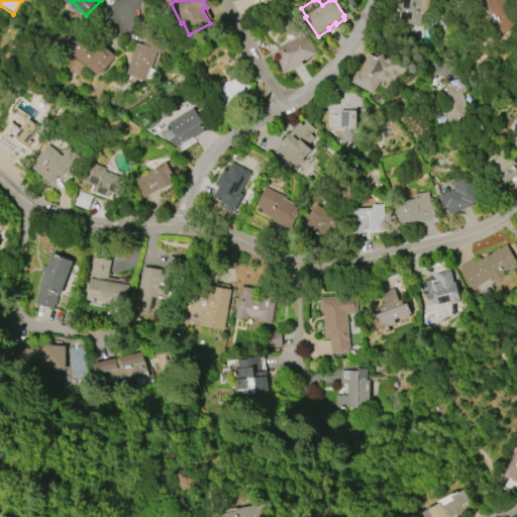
[(422,25),(400,23),(401,12),(398,11),(398,9),(401,9),(402,0),(430,0),(428,15),(423,15),(422,25)]
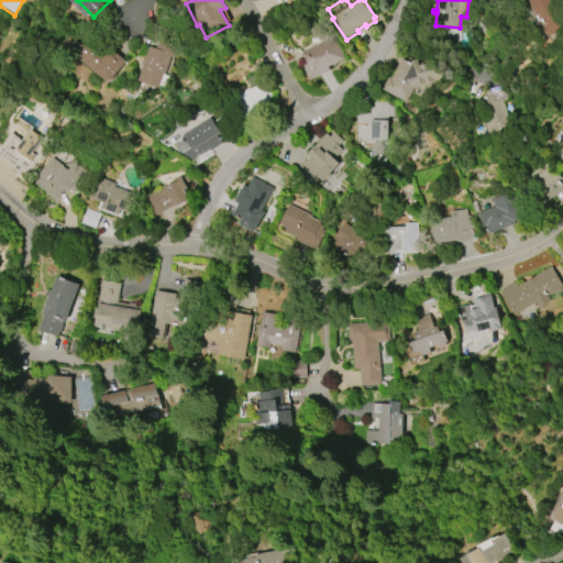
[(538,21),(528,0),(549,0),(562,30),(547,36),(541,23),(543,22),(542,19),(538,21)]
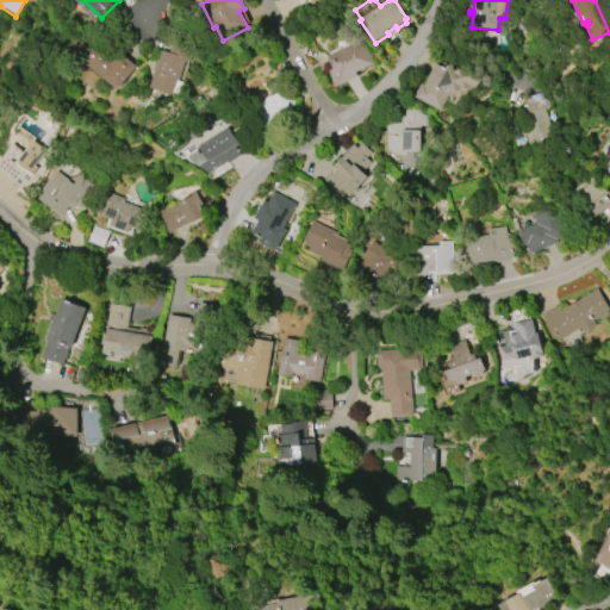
[(151,89),(162,51),(170,54),(175,39),(193,45),(188,62),(186,62),(180,81),(185,82),(180,98),(151,89)]
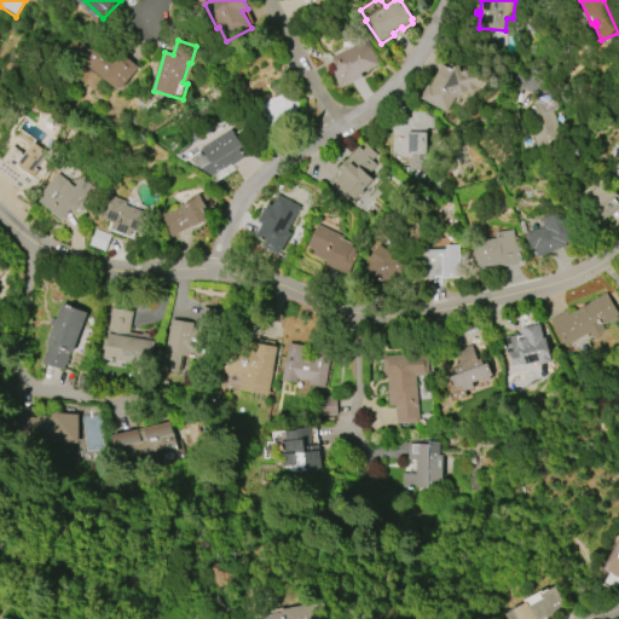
[(364,77),(342,88),(335,73),(337,70),(333,58),(369,40),(380,64),(362,74),(364,77)]
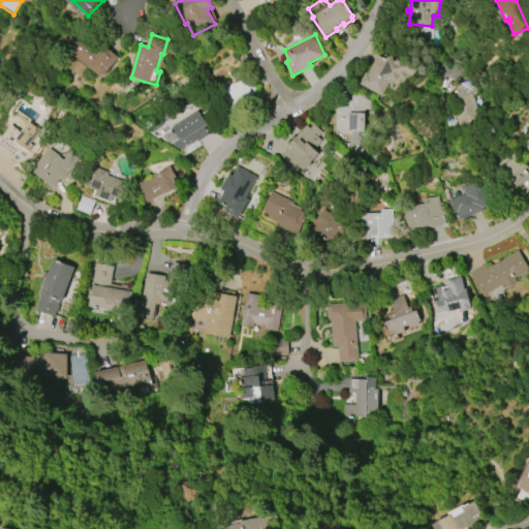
[(120,58),(104,79),(74,55),(88,36),(104,50),(106,47),(118,55),(117,56),(120,58)]
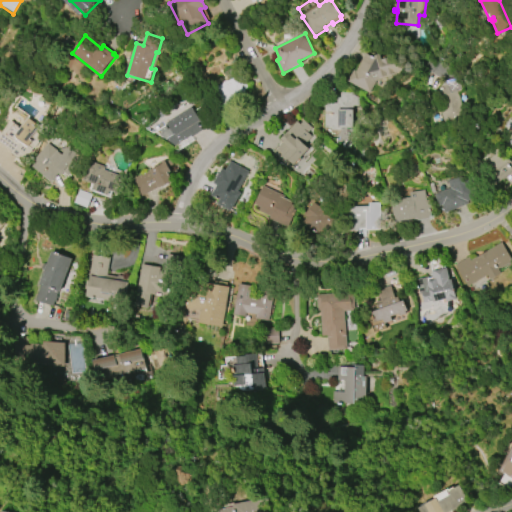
[(369,94),(347,82),(352,72),(355,74),(366,54),(375,59),(376,57),(381,60),(385,59),(387,66),(393,64),(396,75),(377,80),(369,94)]
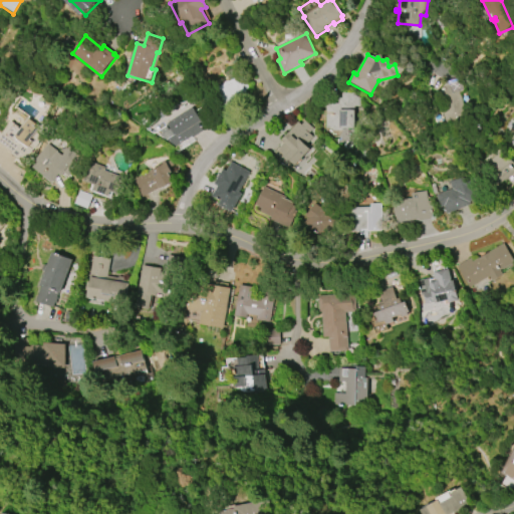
[(215,86),(223,106),(249,95),(241,75),(215,86)]
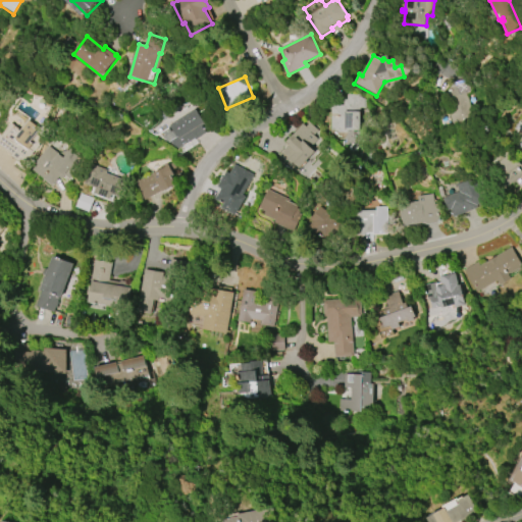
[(465,94),(470,109),(474,109),(476,117),(453,125),(441,92),(446,91),(453,83),(466,77),(470,92),(465,94)]
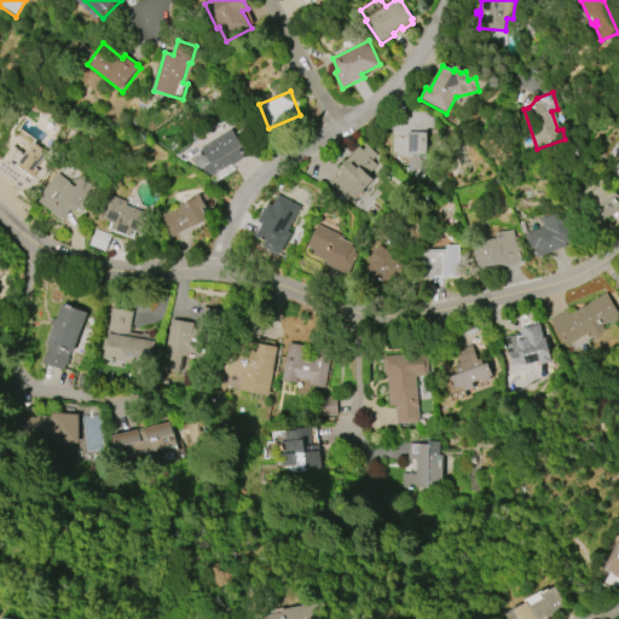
[(393,155),(393,126),(408,126),(408,119),(412,119),(412,113),(427,114),(427,116),(433,116),(433,128),(427,128),(427,156),(414,156),(412,158),(400,158),(400,155),(393,155)]
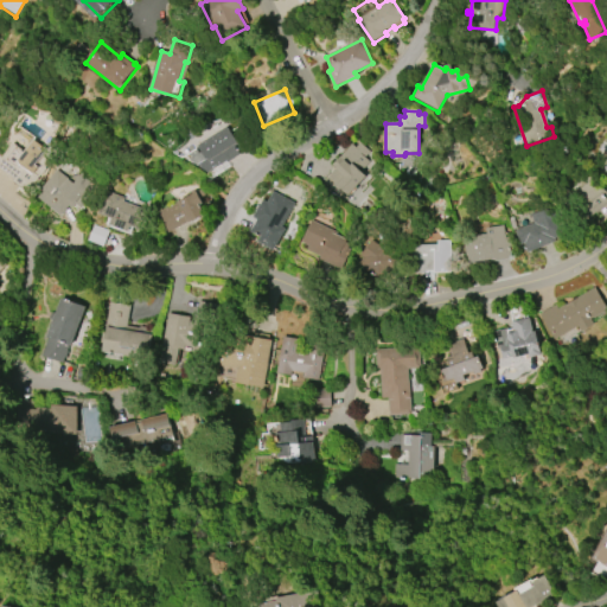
[(185,153),(224,127),(224,128),(227,127),(237,144),(238,142),(241,147),(237,151),(240,154),(228,163),(227,160),(208,173),(195,166),(189,159),(185,153)]
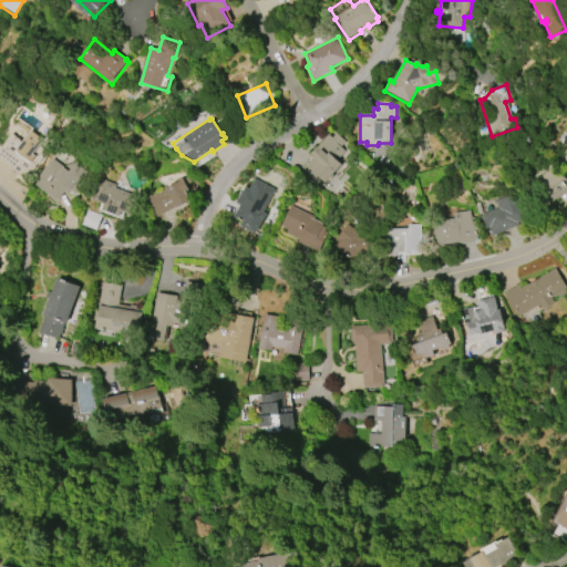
[(0,150),(12,134),(23,142),(21,145),(22,145),(32,132),(43,140),(39,146),(47,151),(28,177),(0,157),(0,150)]
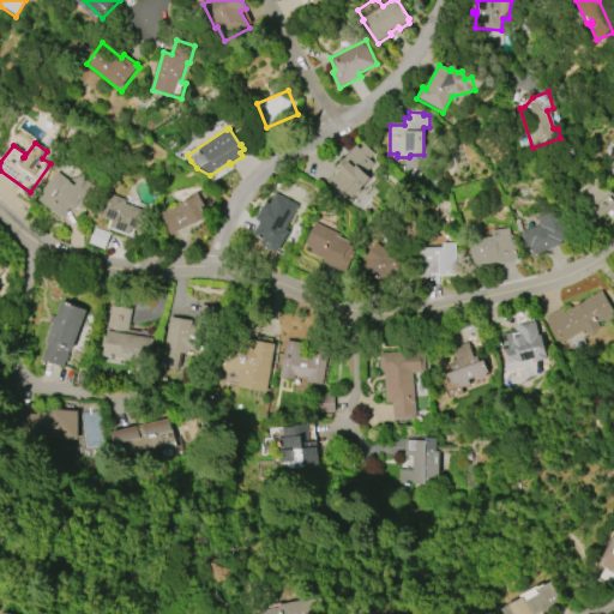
[(329,180),(338,169),(336,168),(357,145),(361,148),(366,143),(378,154),(373,160),(378,164),(367,176),(371,179),(351,199),(342,191),(341,191),(329,180)]
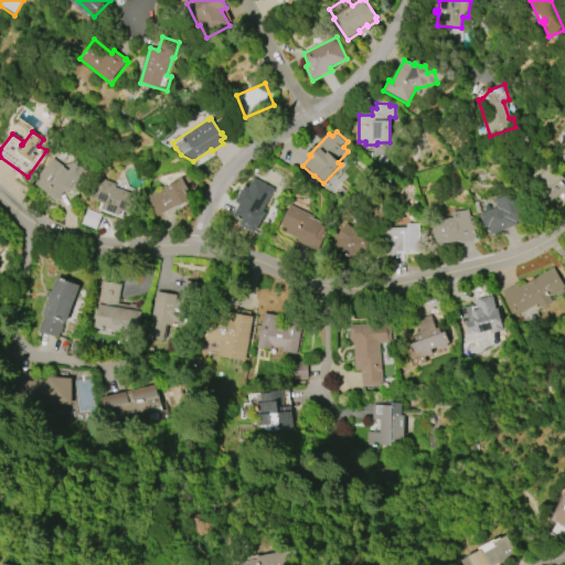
[(39,177),(53,159),(67,171),(78,157),(89,166),(77,180),(84,185),(76,194),(71,189),(67,193),(64,191),(57,201),(36,183),(40,178),(39,177)]
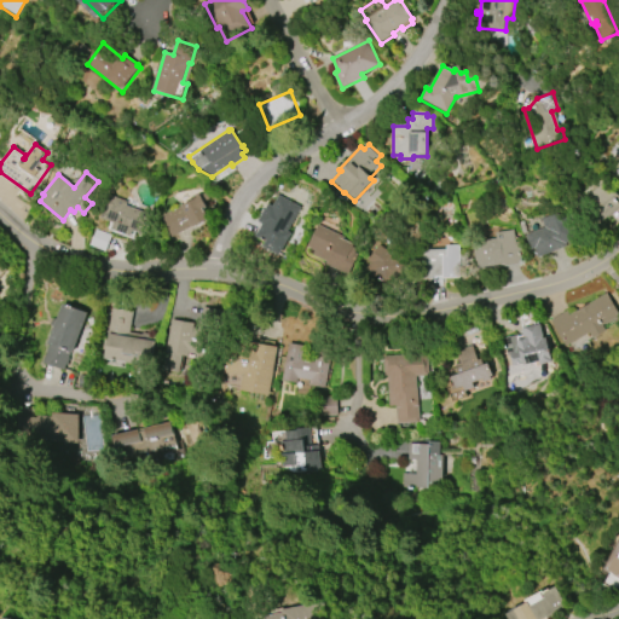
[(584,200),(600,224),(618,209),(618,203),(606,184),(584,200)]
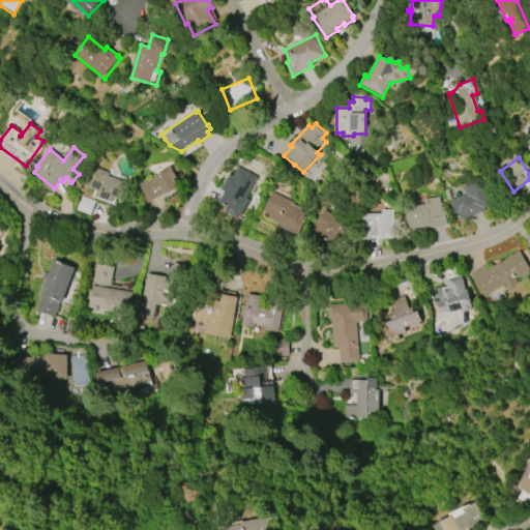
[(109,176),(128,183),(121,200),(114,197),(112,203),(96,197),(98,190),(86,186),(94,167),(110,173),(109,176)]
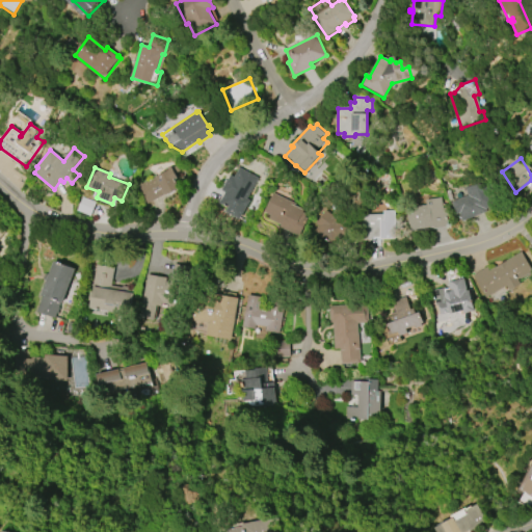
[(179,188),(165,195),(148,205),(137,187),(171,167),(178,179),(175,180),(179,188)]
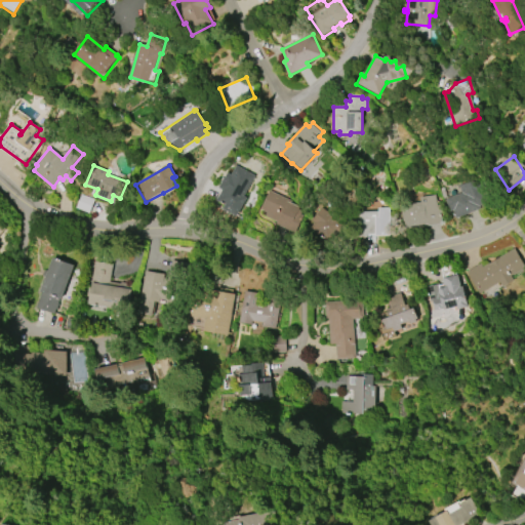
[(237,213),(216,202),(223,191),(219,189),(228,173),(231,175),(236,166),(255,176),(241,203),(242,204),(237,213)]
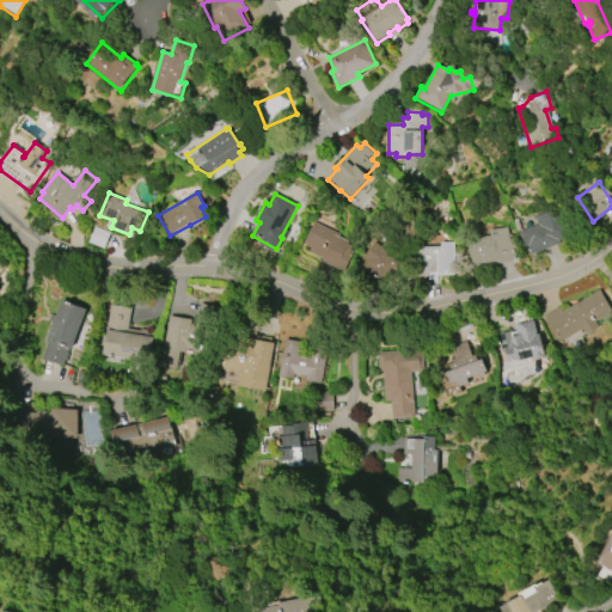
[(519,233),(538,225),(534,216),(556,209),(565,237),(560,239),(561,240),(560,240),(561,244),(532,255),(528,246),(525,248),(519,233)]
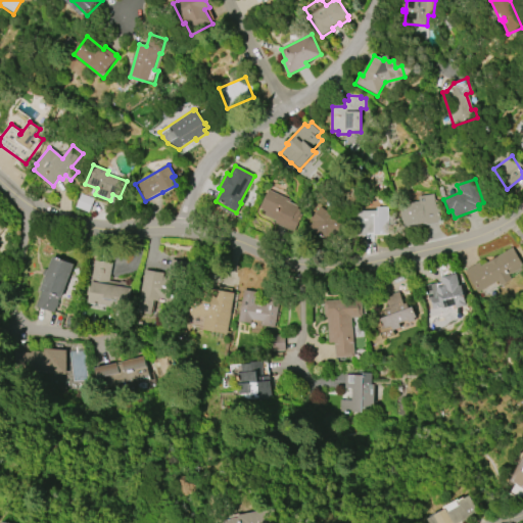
[(269,190),(288,199),(287,201),(306,210),(295,233),(275,224),(276,222),(265,216),(266,211),(259,208),(269,190)]
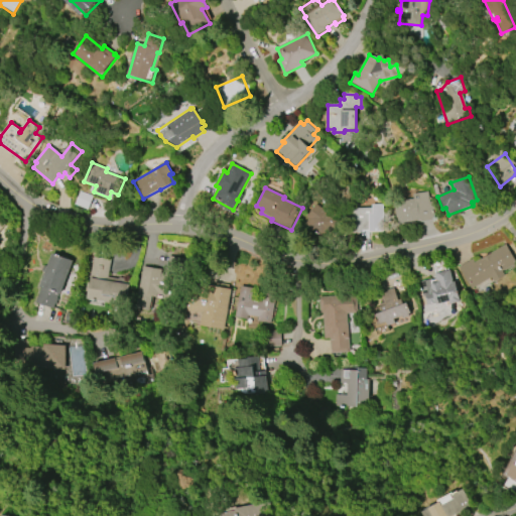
[(418,220),(398,224),(397,218),(395,218),(393,209),(395,209),(393,202),(413,199),(412,195),(427,192),(429,203),(433,202),(433,217),(432,218),(430,221),(421,222),(418,220)]
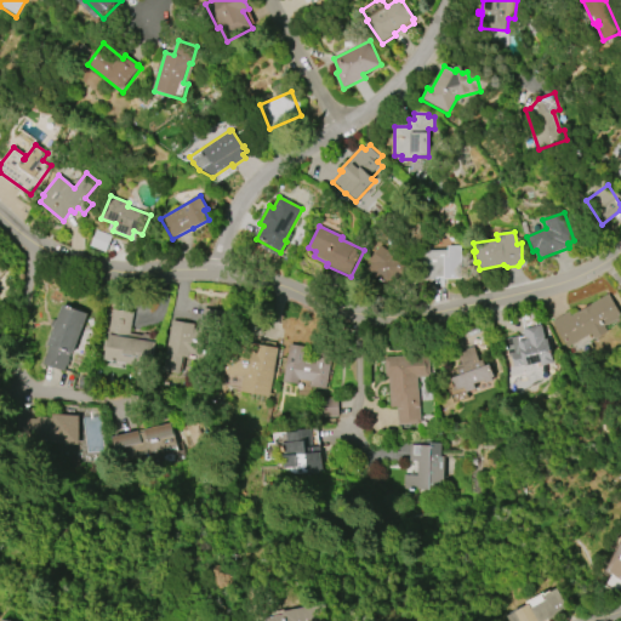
[(422,281),(420,252),(448,251),(448,248),(460,246),(461,279),(443,280),(443,278),(437,278),(437,280),(422,281)]
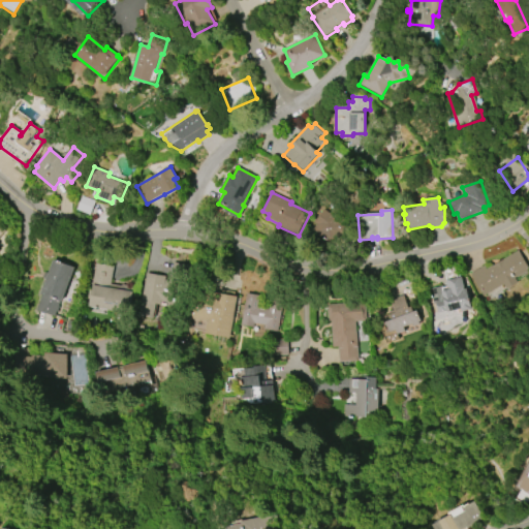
[(313,236),(347,237),(348,215),(313,214),(313,236)]
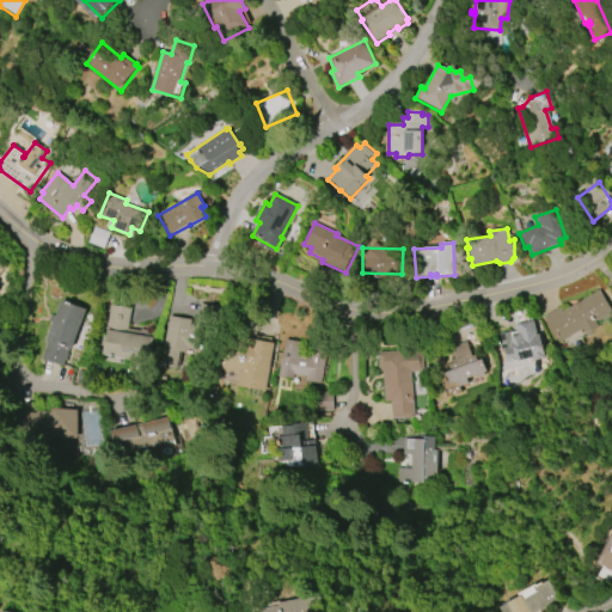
[(0,257),(10,267),(1,275),(1,276),(0,277),(0,282),(1,283),(0,283),(0,288),(1,289),(0,291),(0,257)]
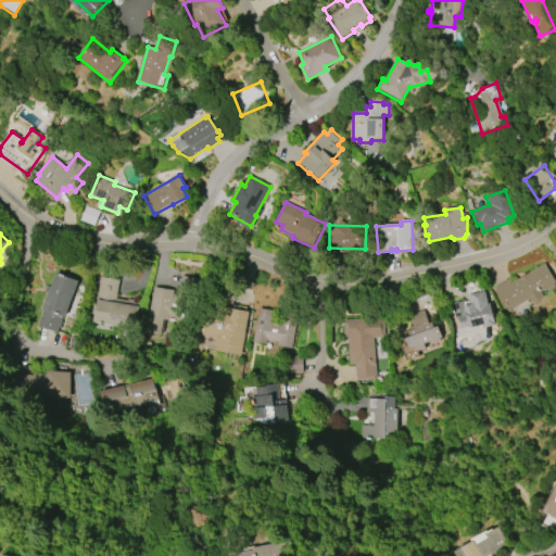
[(512,283),(544,264),(555,283),(541,292),(543,298),(532,304),(529,300),(508,312),(494,288),(509,279),(512,283)]
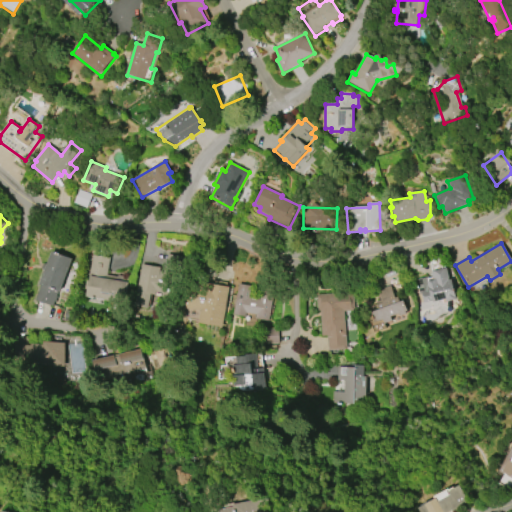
[(44,285),(56,252),(76,259),(64,291),(63,291),(57,307),(40,300),(45,286),(44,285)]
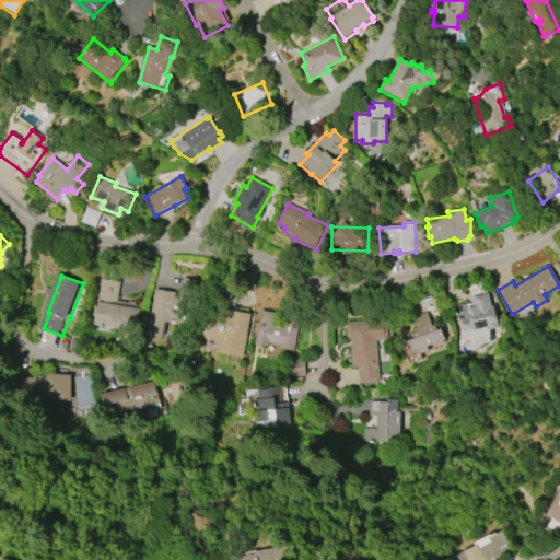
[(151,335),(159,290),(177,293),(177,296),(182,296),(182,293),(184,293),(186,278),(206,281),(198,323),(188,321),(188,326),(170,323),(167,338),(151,335)]
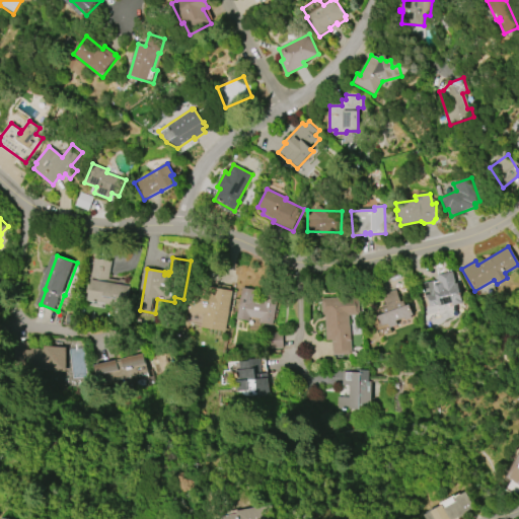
[(116,262),(113,280),(134,284),(130,307),(91,301),(98,258),(116,262)]
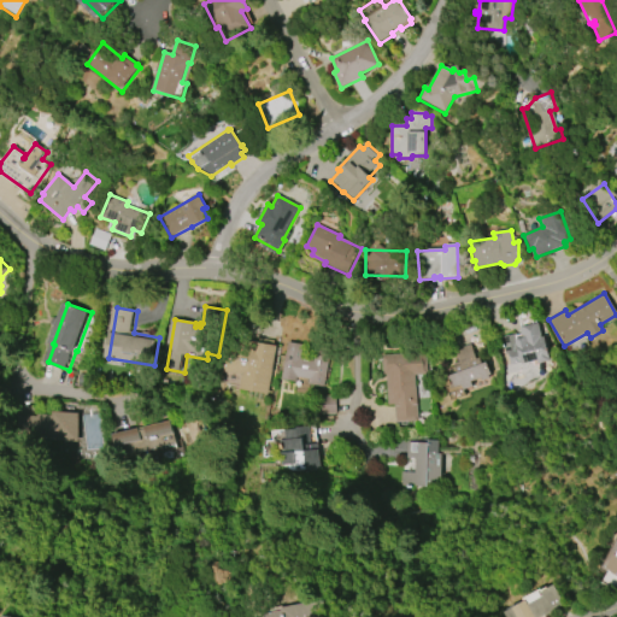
[(544,336),(550,360),(538,364),(536,360),(521,365),(521,363),(511,365),(507,352),(505,353),(501,338),(516,334),(516,336),(522,335),(519,328),(538,323),(541,335),(541,338),(544,336)]
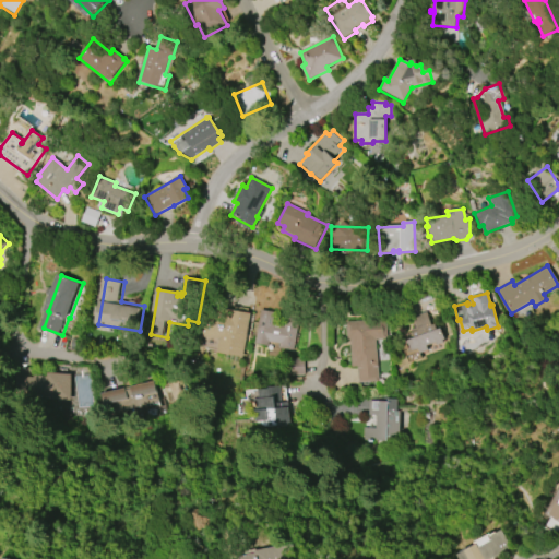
[(254,313),(247,357),(221,353),(223,340),(204,336),(210,307),(254,313)]
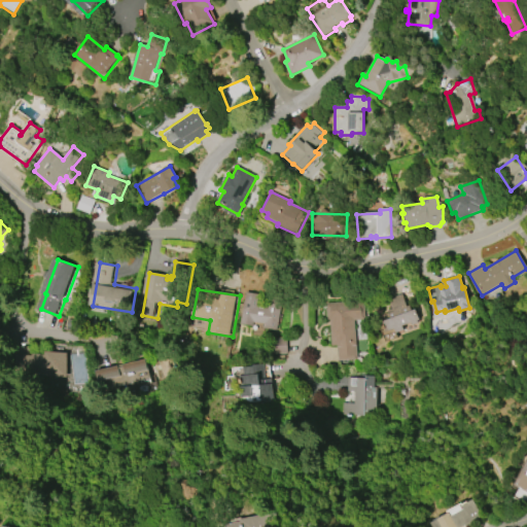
[(244,324),(249,292),(261,294),(259,307),(271,309),(273,296),(285,299),(279,330),(267,328),(268,324),(256,322),(256,326),(244,324)]
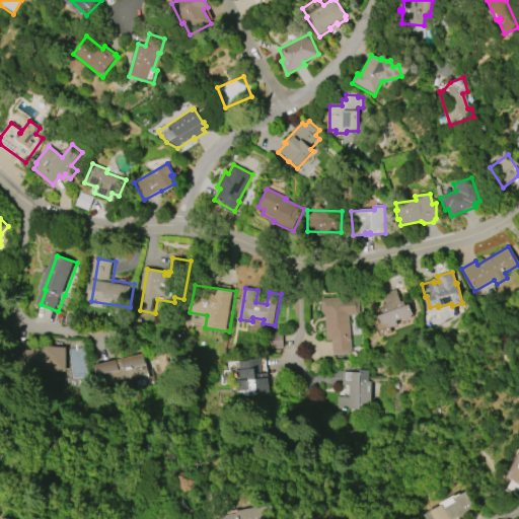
[(383,294),(395,290),(400,302),(403,301),(404,306),(409,305),(413,315),(411,316),(412,318),(405,320),(405,317),(395,321),(397,325),(389,327),(388,324),(380,326),(377,316),(384,313),(381,306),(387,304),(383,294)]
